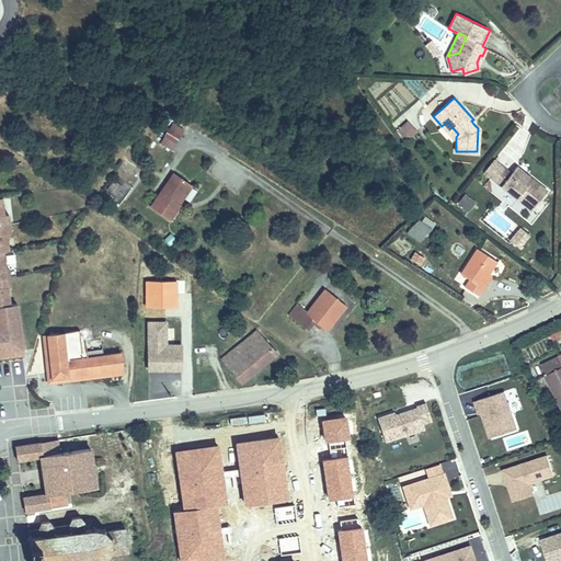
[(447,122),(442,126),(454,140),(456,137),(458,134),(447,122)]
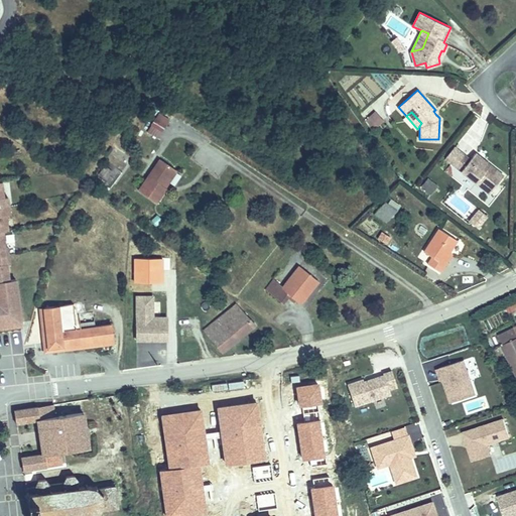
[(153,113),(146,134),(160,138),(167,117),(153,113)]
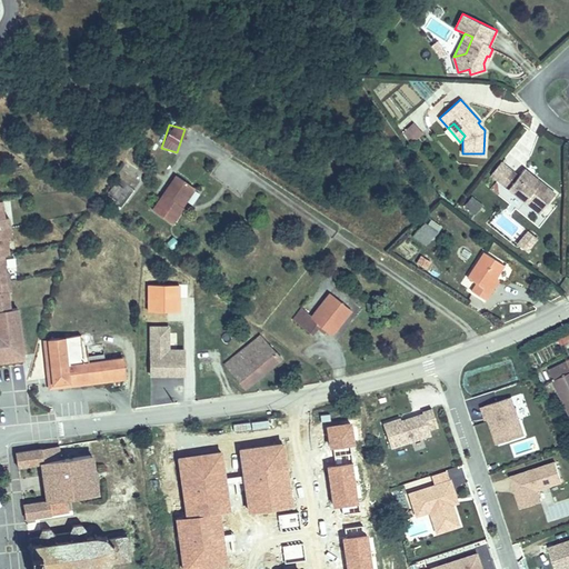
[(401,136),(413,138),(416,127),(405,125),(401,136)]
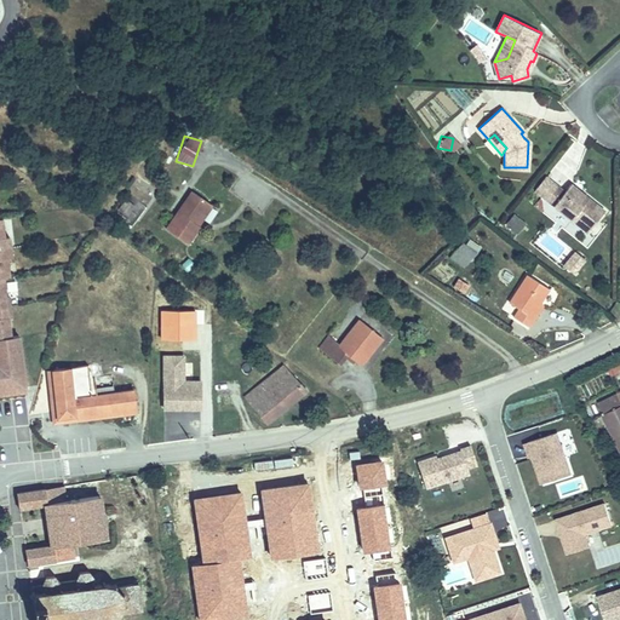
[(556,185),(545,199),(587,233),(604,211),(591,200),(590,202),(586,201),(589,199),(570,184),(564,191),(556,185)]
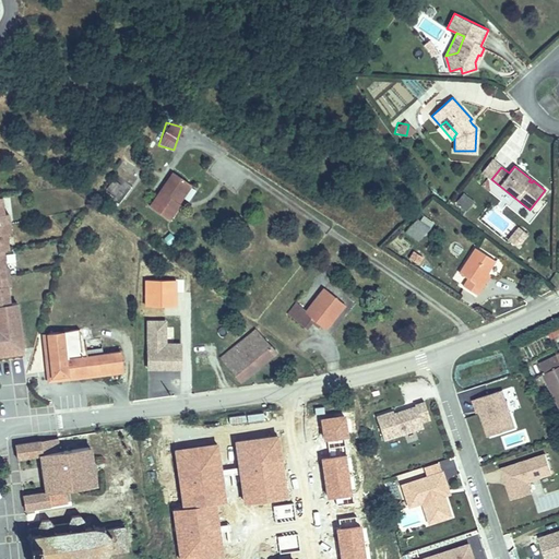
[(181,205),(179,204),(176,202),(189,183),(174,173),(150,206),(170,221),(181,205)]
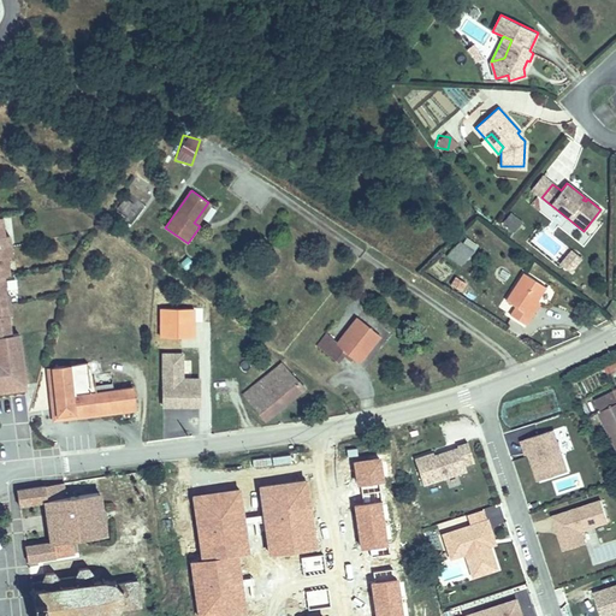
[(194,223),(197,225),(213,205),(208,202),(194,223)]
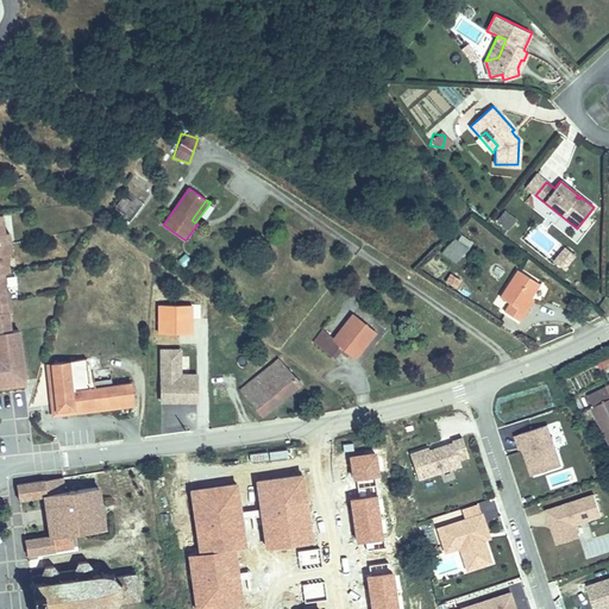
[(504,209),(495,221),(508,231),(516,219),(504,209)]
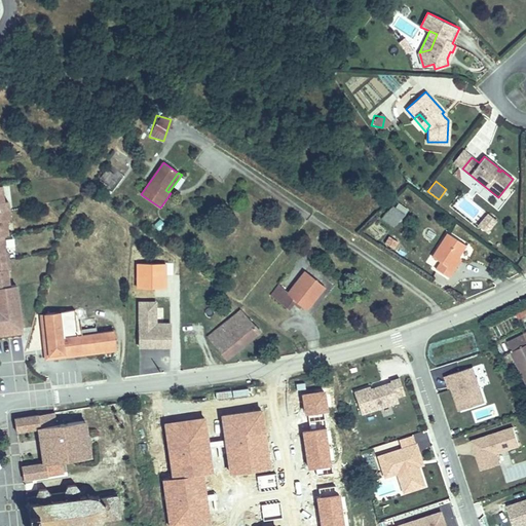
[(10,327),(22,325),(15,282),(8,283),(6,266),(5,266),(3,251),(4,250),(1,233),(7,232),(4,215),(3,216),(1,199),(2,199),(0,183),(0,331),(10,330),(10,327)]
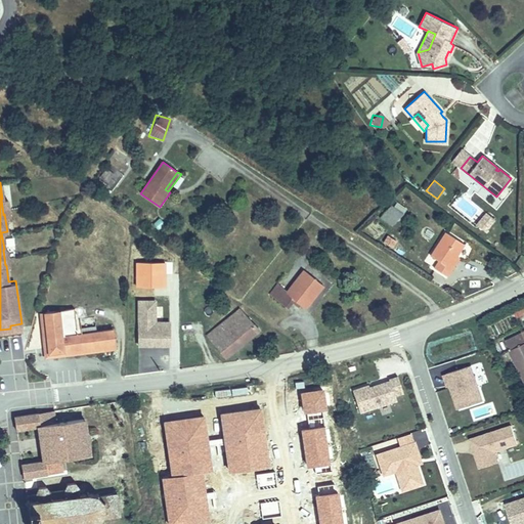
[(392,206),(381,217),(391,226),(401,215),(392,206)]
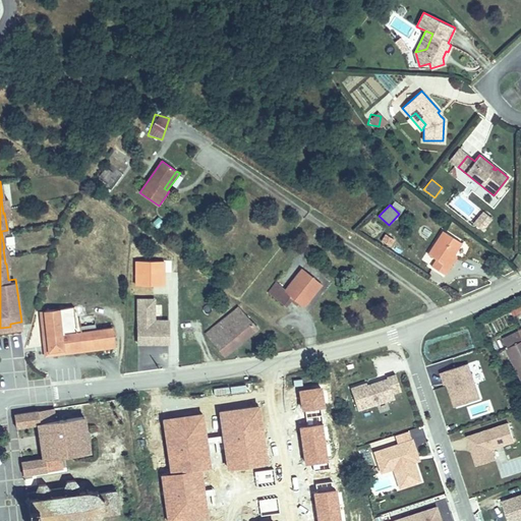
[(471,225),(484,232),(493,217),(479,210),(471,225)]
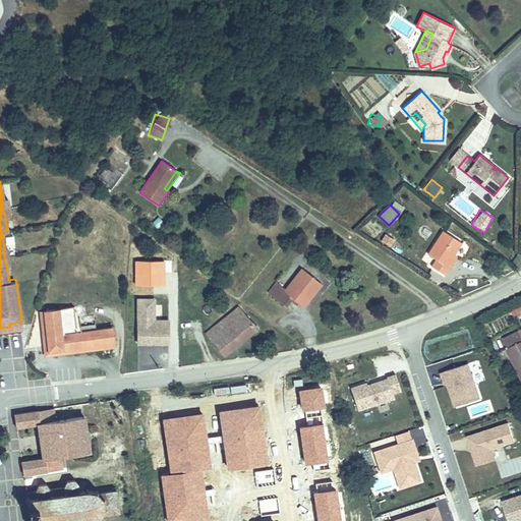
[(445,275),(449,268),(446,266),(454,254),(462,242),(444,230),(428,253),(437,259),(432,267),(445,275)]
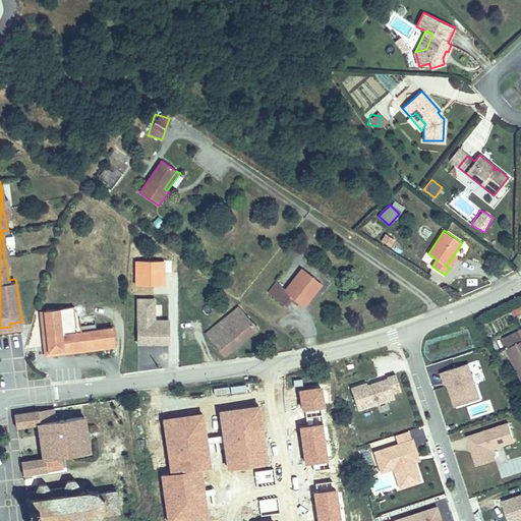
[(384,234),(381,242),(391,246),(394,238),(384,234)]
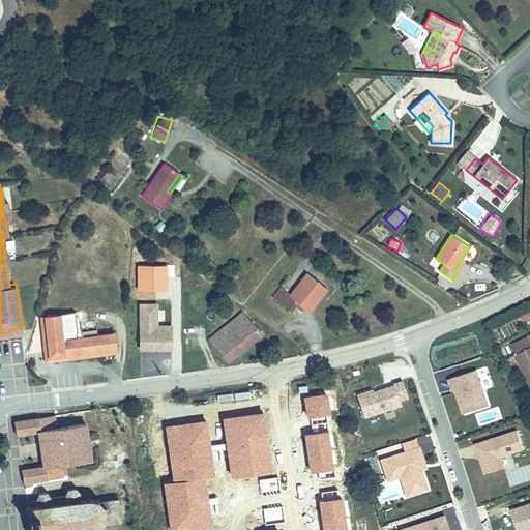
[(453,270),(457,272),(465,261),(462,259),(453,270)]
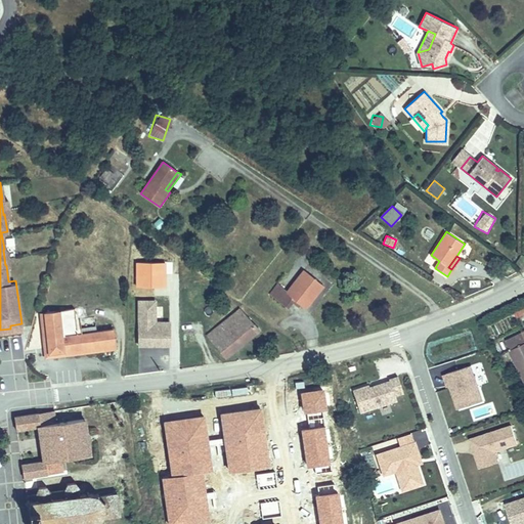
[(286,307),(289,302),(292,298),(297,302),(303,306),(320,282),(304,270),(289,292),(278,285),(269,296),(286,307)]
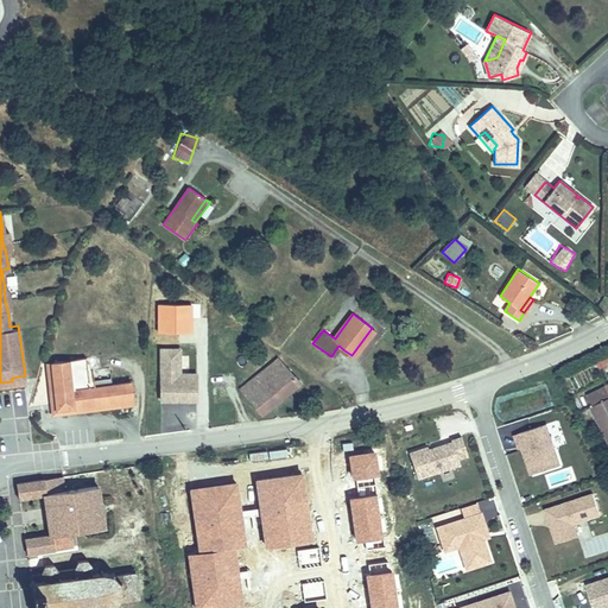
[(196,401),(196,374),(179,374),(179,349),(160,349),(160,400),(196,401)]
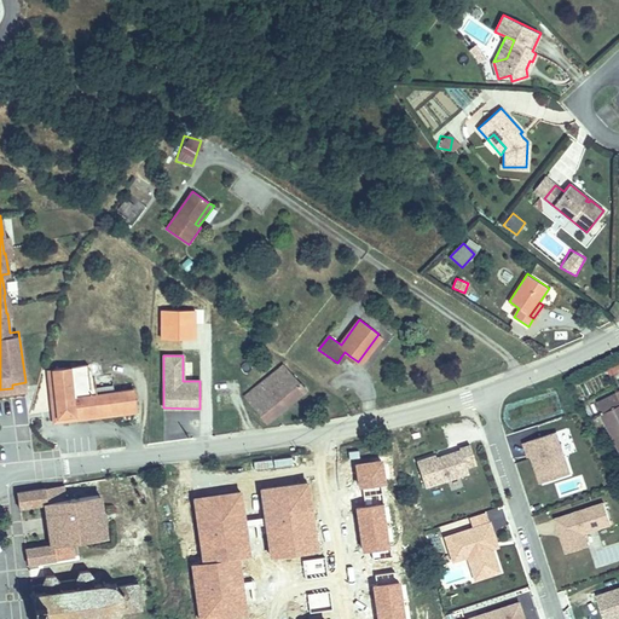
[(52,370),(57,410),(65,416),(136,408),(133,389),(92,395),(88,365),(52,370)]
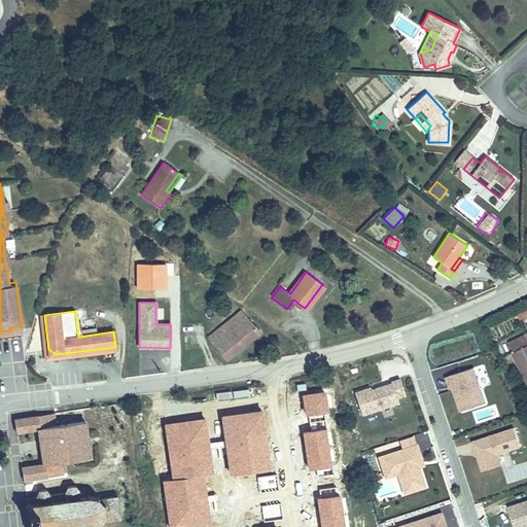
[(217,338),(213,342),(227,358),(259,332),(242,311),(214,335),(217,338)]
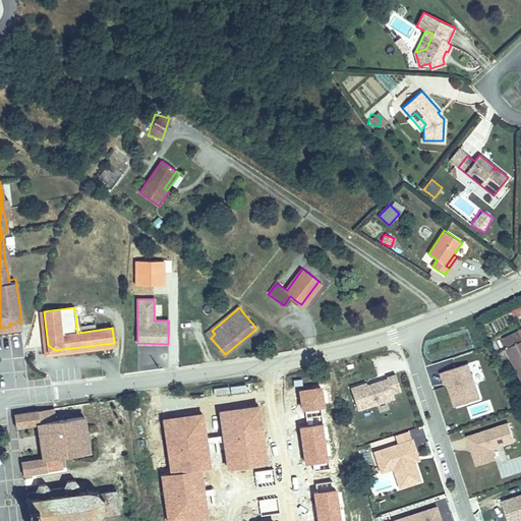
[(44,311),(40,311),(46,356),(115,347),(114,343),(55,350),(48,345),(44,311)]
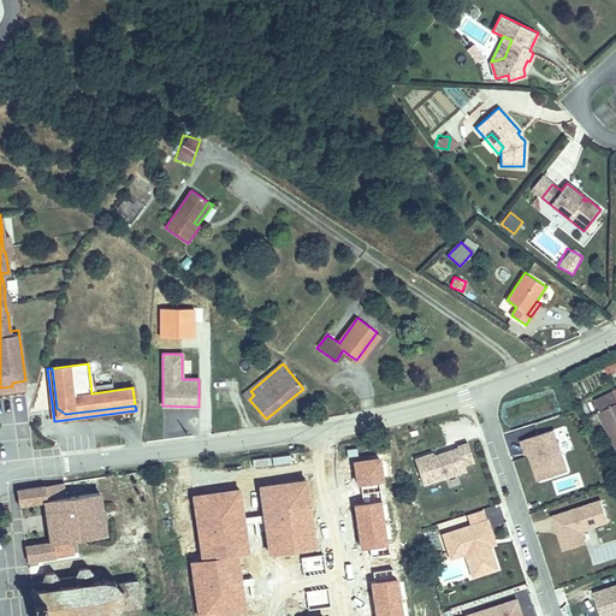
[(615,448),(615,395),(615,392),(593,402),(615,448)]
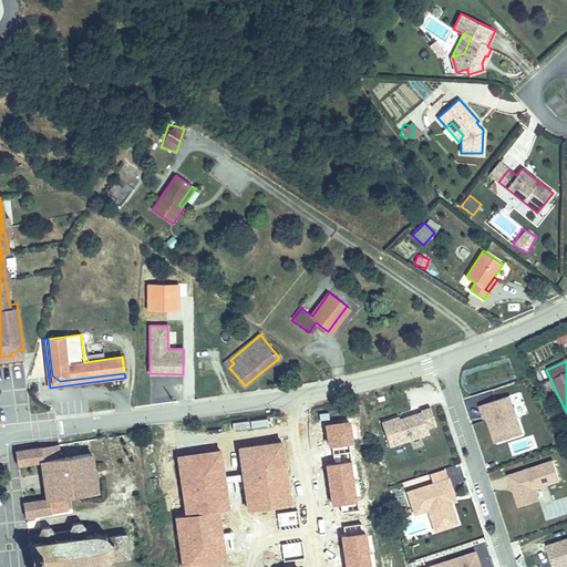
[(522,434),(509,397),(483,405),(496,443),(522,434)]
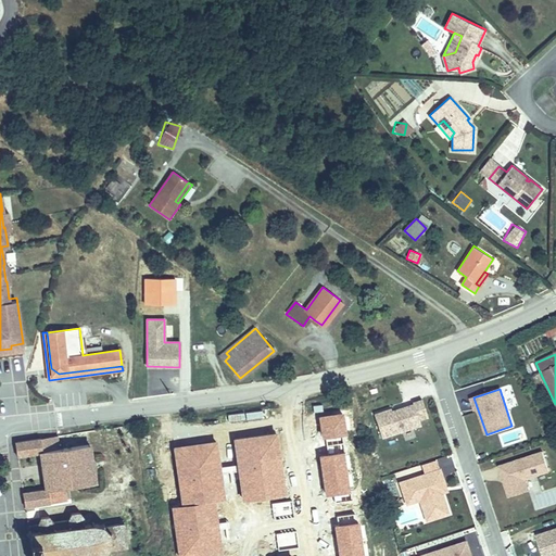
[(421,426),(419,420),(428,417),(422,400),(413,403),(414,405),(399,409),(400,414),(393,416),(392,412),(391,409),(375,415),(382,439),(421,426)]
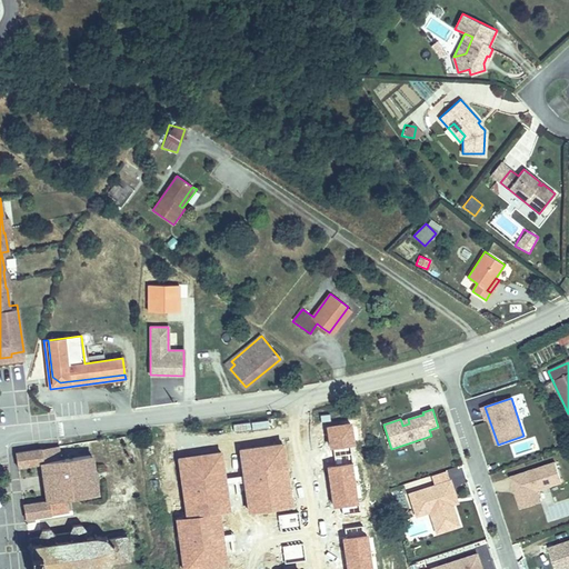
[(59,447),(41,449),(42,462),(60,460),(59,447)]
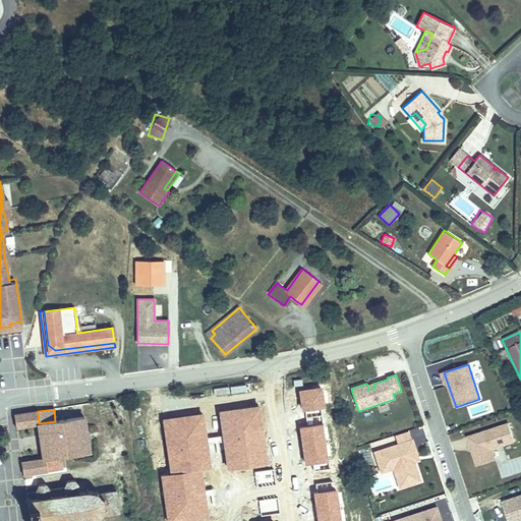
[(14,414),(16,428),(40,424),(39,423),(38,411),(14,414)]
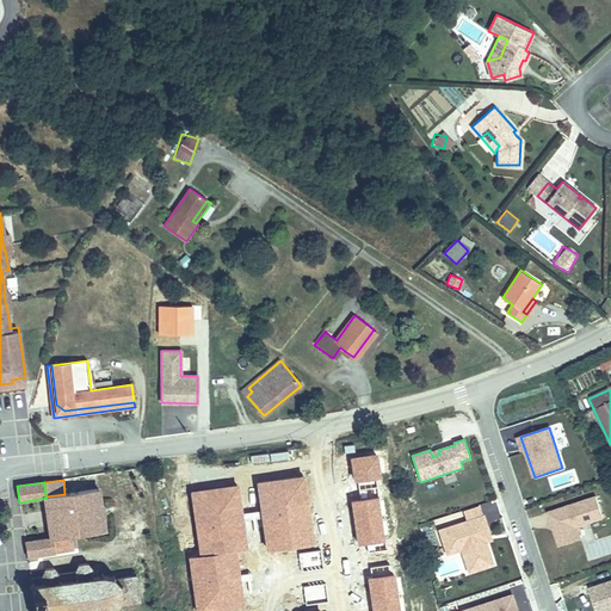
[(51,538),(25,542),(28,557),(73,550),(71,536),(104,531),(98,489),(65,494),(45,497),(47,498),(51,538)]
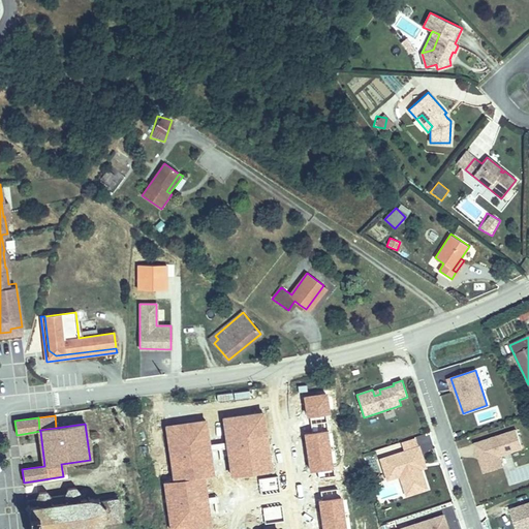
[(499,457),(523,448),(517,431),(475,444),(478,456),(480,455),(483,460),(480,461),(485,473),(503,467),(499,457)]
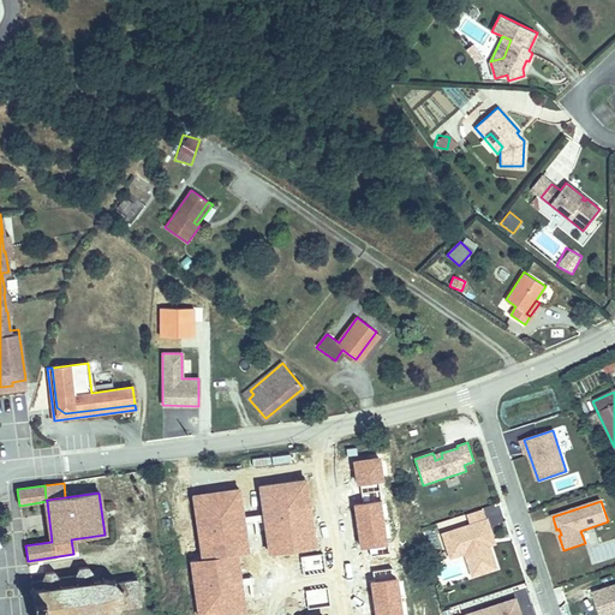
[(489,545),(484,532),(490,531),(487,519),(442,533),(451,559),(469,553),(471,560),(476,559),(481,574),(496,568),(489,545)]
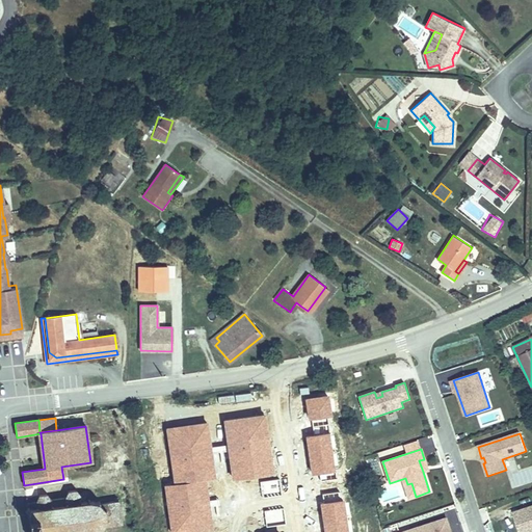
[(428,471),(424,459),(419,460),(423,472),(428,471)]
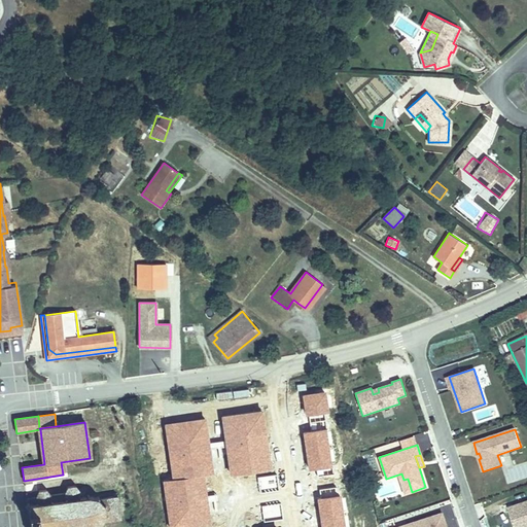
[(412,492),(408,479),(403,480),(400,481),(405,494),(412,492)]
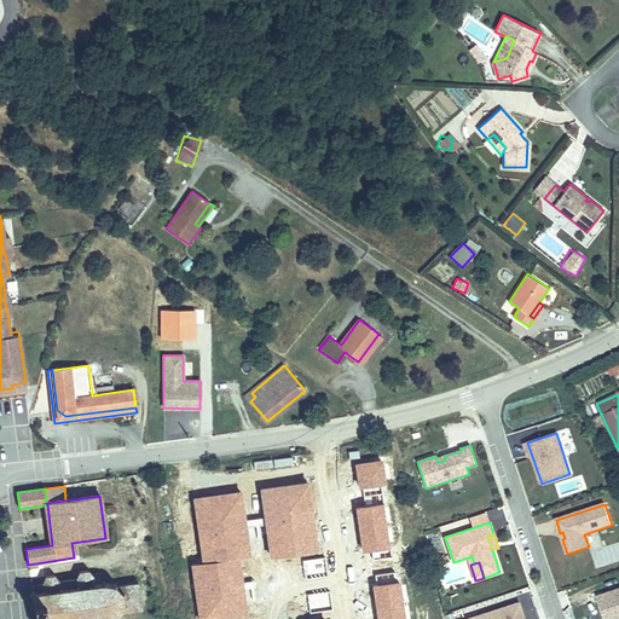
[(42,584),(30,585),(32,593),(35,618),(102,618),(103,618),(106,618),(109,618),(110,617),(116,613),(117,615),(121,614),(120,612),(142,608),(138,584),(116,585),(115,584),(113,583),(113,585),(105,584),(105,580),(102,580),(103,583),(96,584),(96,582),(93,582),(92,576),(88,571),(80,572),(76,579),(59,582),(55,576),(45,577),(42,584)]
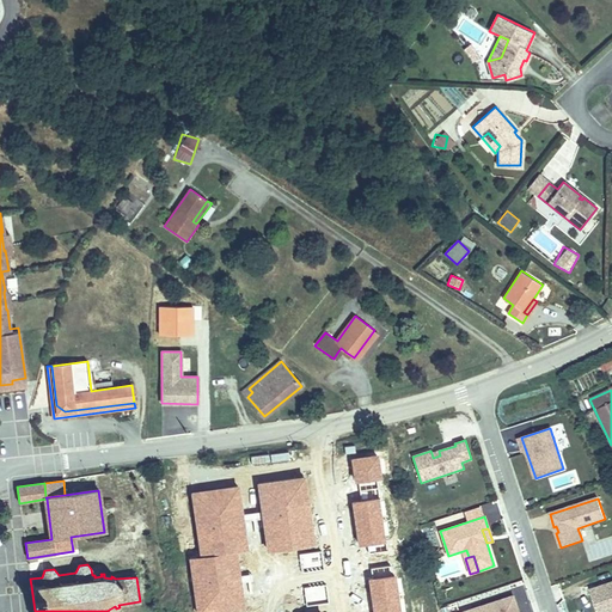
[(611,611),(611,582),(589,591),(597,611),(611,611)]
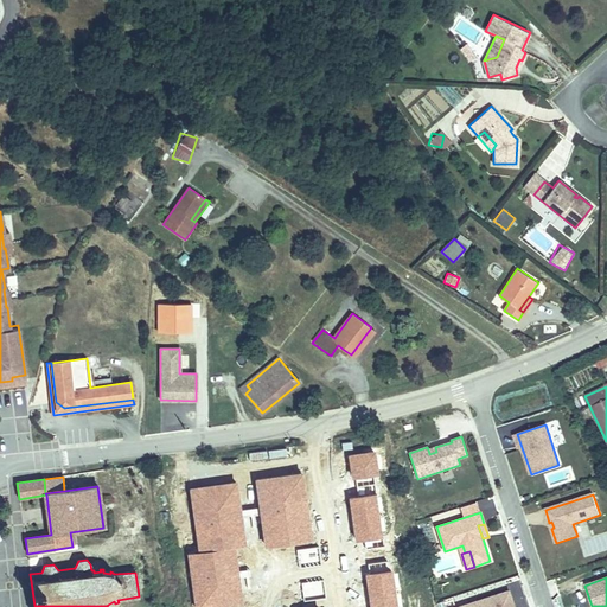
[(512,606),(509,592),(459,606),(512,606)]
